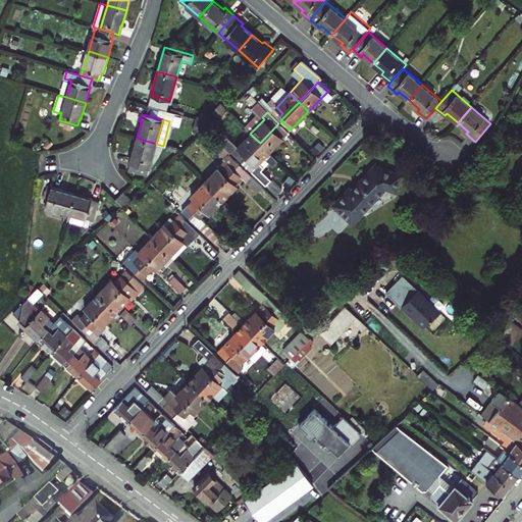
[(269,152),(288,133),(278,123),(260,143),(269,152)]
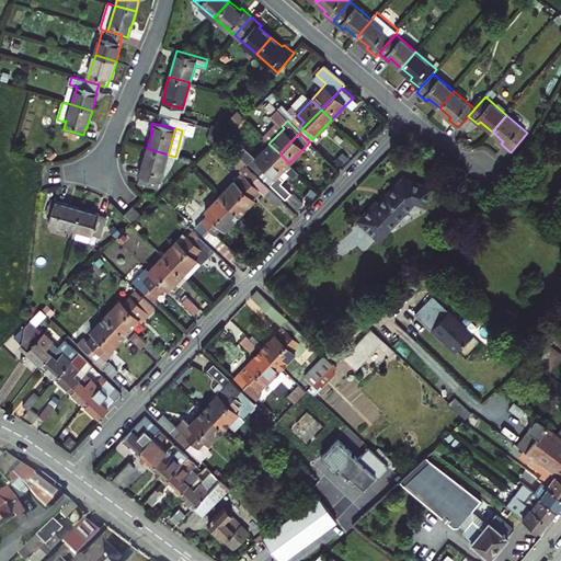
[(235,152),(247,164),(249,162),(260,173),(279,153),(268,144),(255,158),(240,144),(233,151),(235,152)]
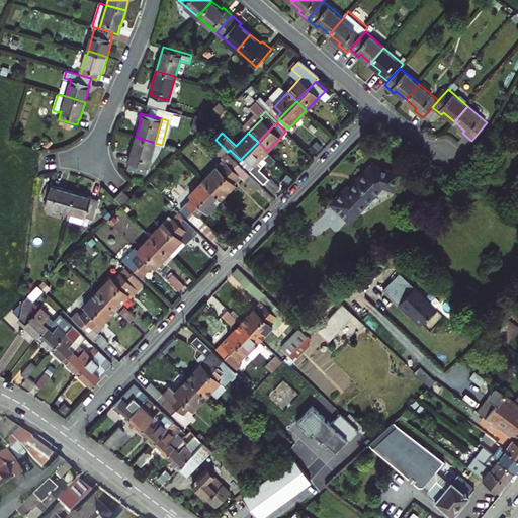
[(146,174),(155,143),(136,137),(135,137),(127,160),(130,161),(127,168),(146,174)]
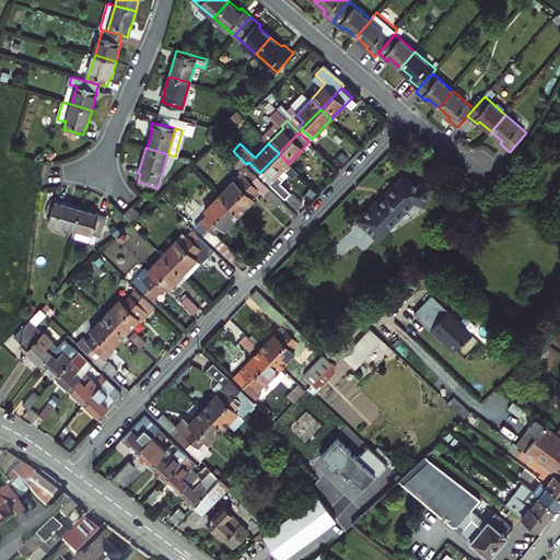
[(230,205),(257,176),(245,165),(246,164),(234,152),(230,156),(236,163),(235,164),(240,168),(238,168),(242,172),(219,195),(230,205)]
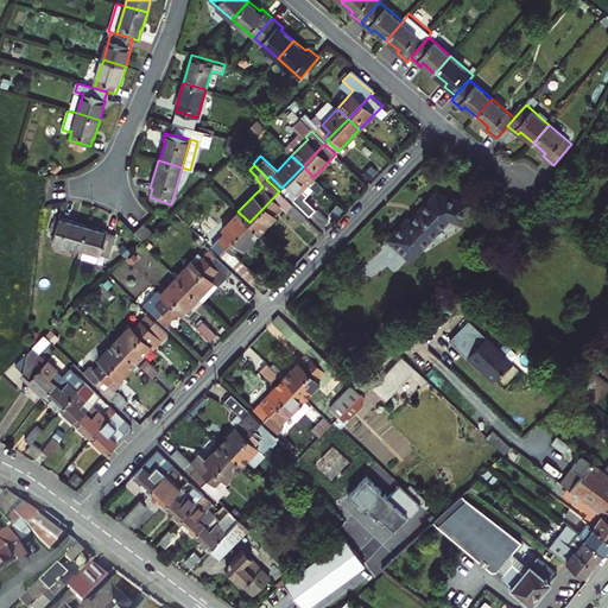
[(314,177),(303,166),(282,188),(318,223),(324,217),(298,192),(314,177)]
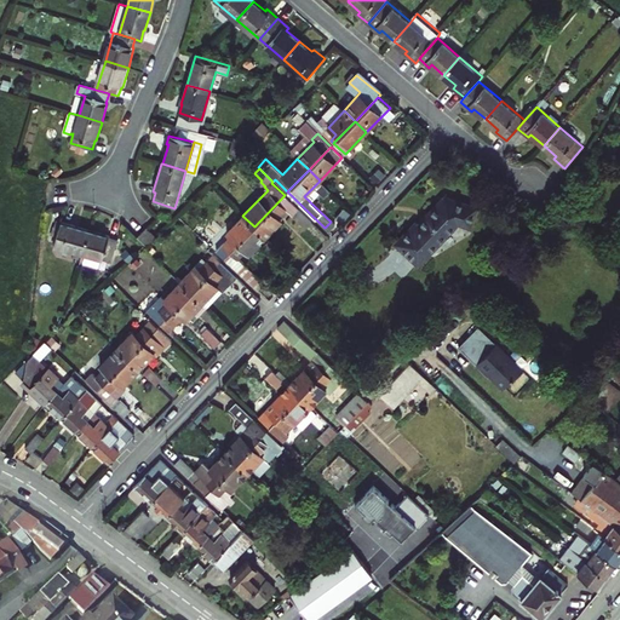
[(311,220),(285,195),(254,227),(265,237),(282,219),(279,216),(286,208),(290,212),(305,227),(311,220)]
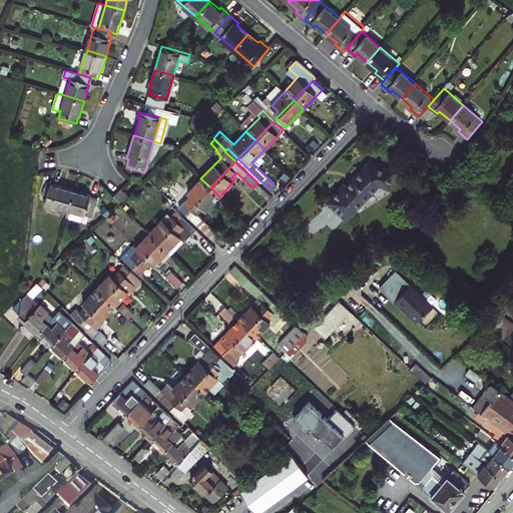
[(396,172),(370,163),(347,187),(345,185),(330,201),(348,218),(380,184),(390,188),(396,172)]
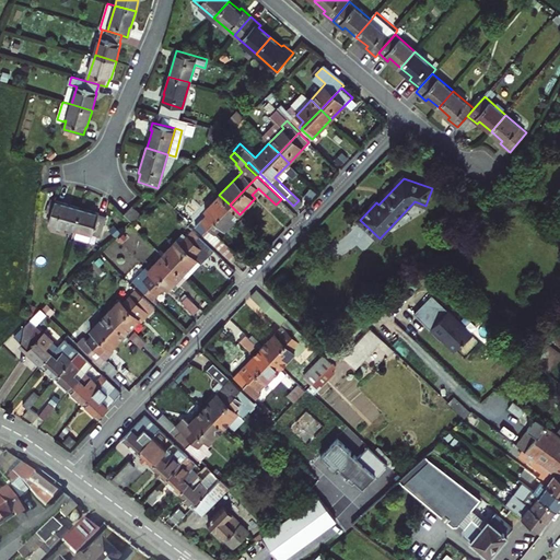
[(252,195),(255,198),(261,191),(258,188),(252,195)]
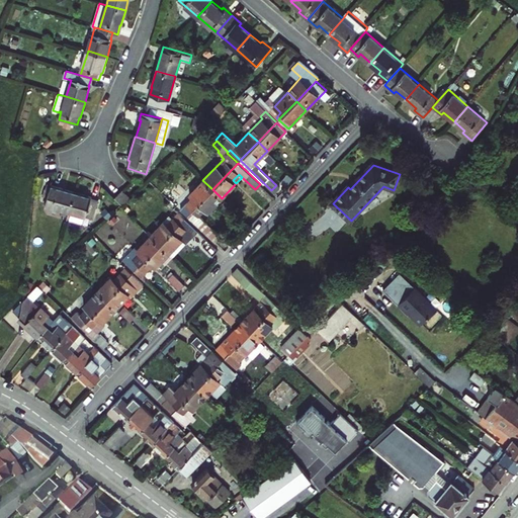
[(189,194),(192,197),(181,208),(187,216),(212,189),(202,180),(189,194)]
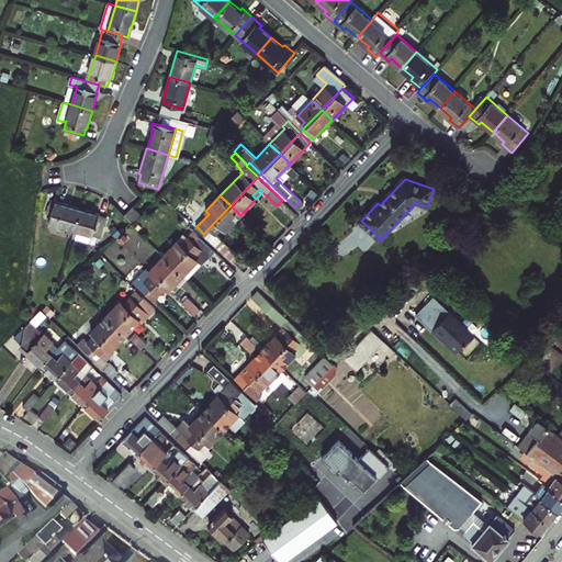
[(51,222),(75,229),(81,209),(56,201),(51,222)]
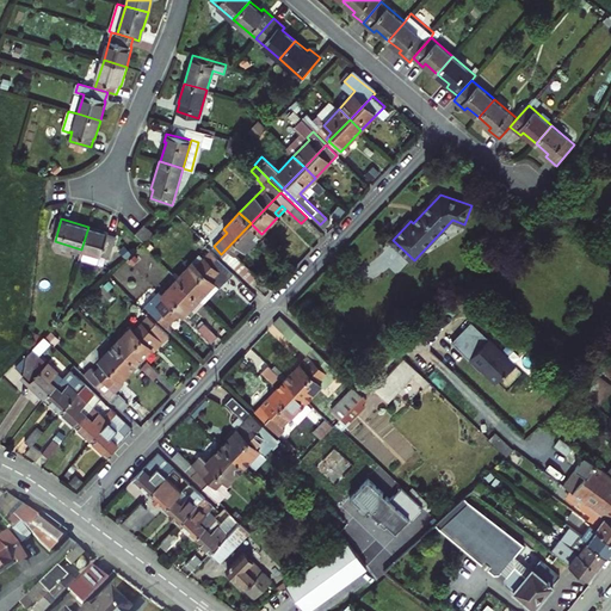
[(235,253),(241,247),(246,251),(261,234),(251,223),(221,254),(254,285),(261,279),(235,253)]
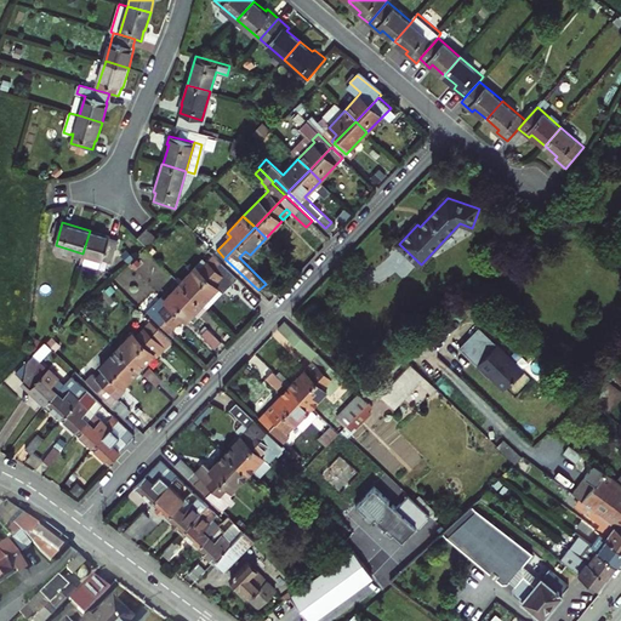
[(218,228),(205,243),(210,248),(224,233),(218,228)]
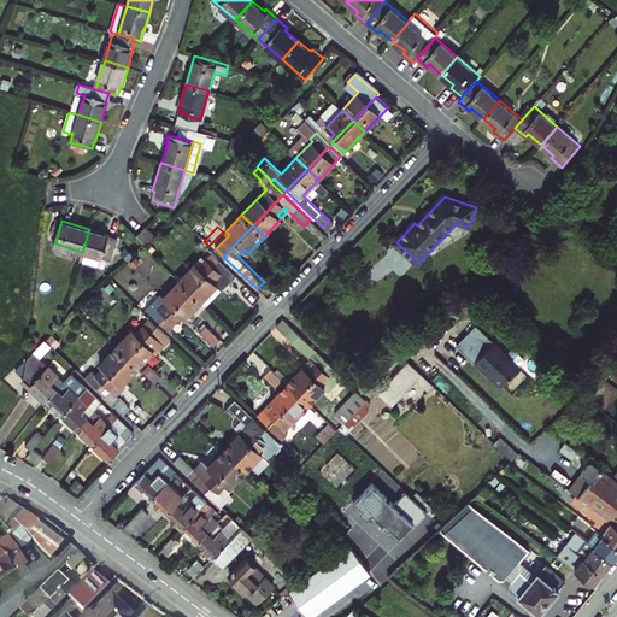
[(136,236),(146,245),(154,238),(146,228),(136,236)]
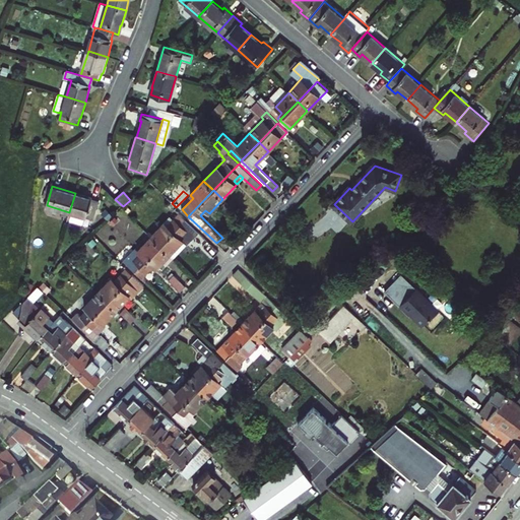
[(93,219),(100,201),(91,198),(75,193),(69,212),(93,219)]
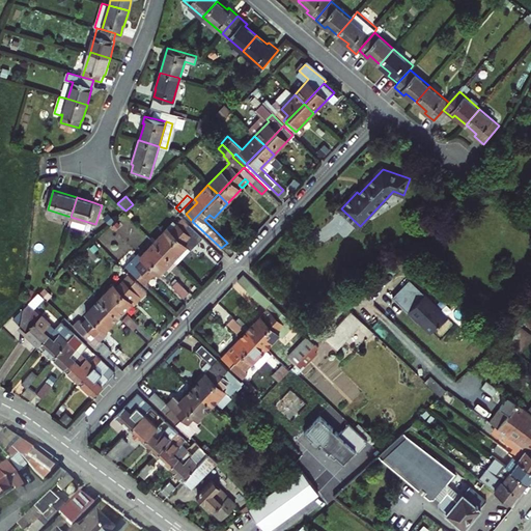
[(164,250),(190,223),(183,217),(171,229),(168,226),(154,241),(164,250)]
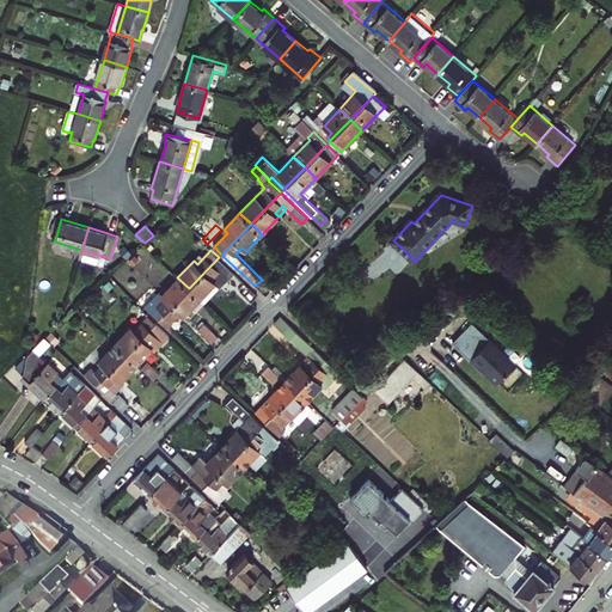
[(200,299),(216,282),(213,279),(220,270),(224,274),(230,268),(219,257),(189,288),(200,299)]
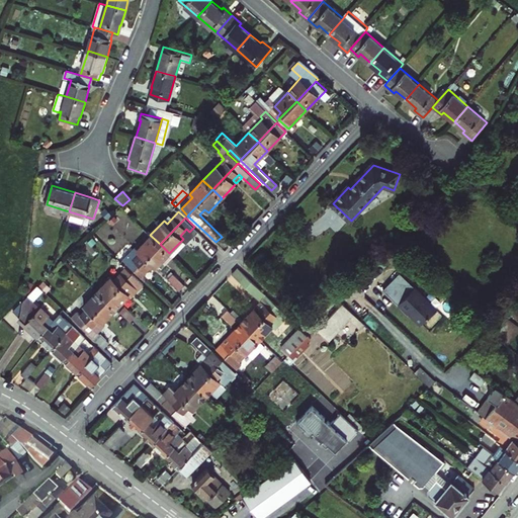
[(189,232),(186,229),(180,236),(183,239),(169,253),(173,257),(198,231),(194,227),(189,232)]
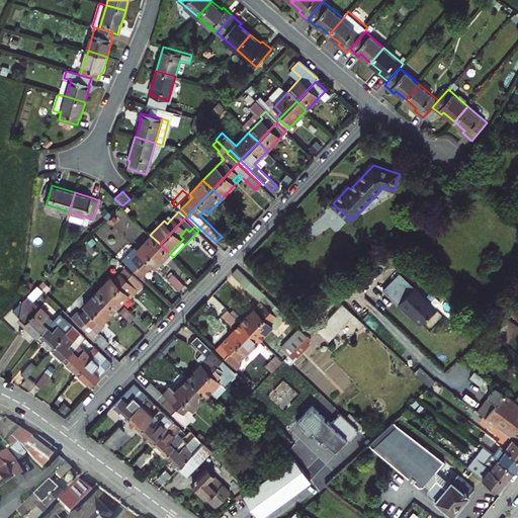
[(135,270),(160,244),(150,235),(137,250),(135,248),(123,260),(135,270)]
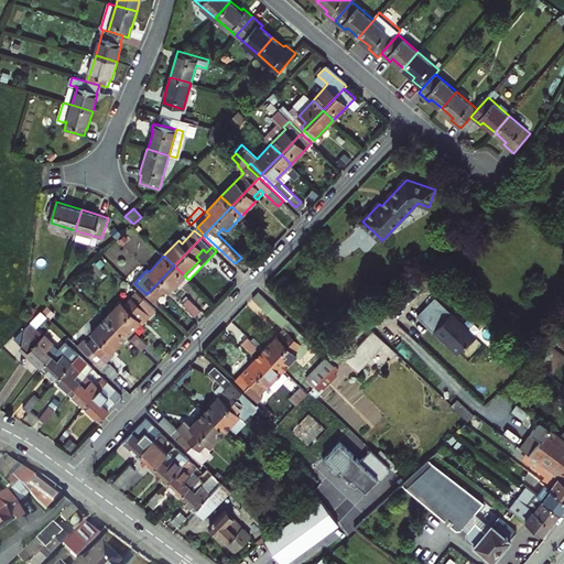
[(232,279),(238,273),(226,261),(220,267),(232,279)]
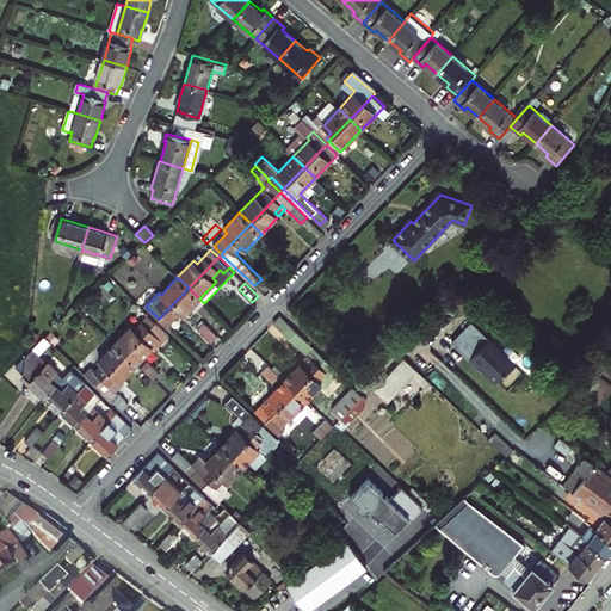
[(179,312),(183,315),(199,298),(189,288),(159,319),(161,322),(167,315),(172,320),(179,312)]
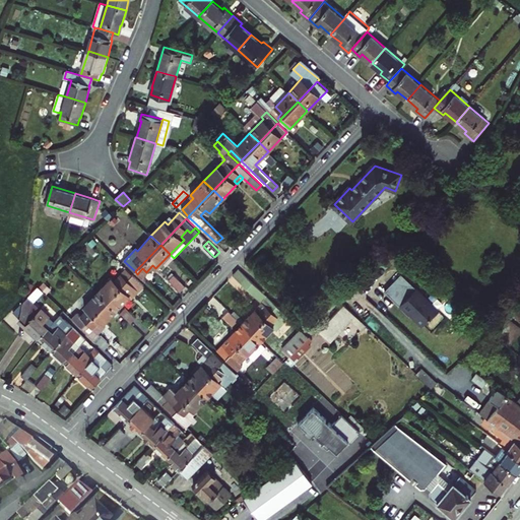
[(234,275),(238,279),(243,273),(240,269),(234,275)]
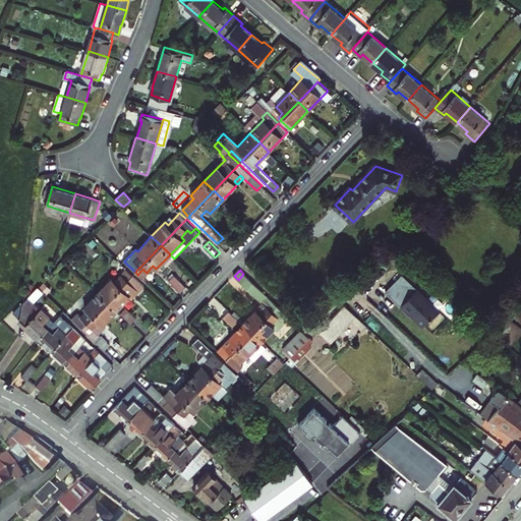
[(112,278),(99,292),(108,301),(132,275),(130,273),(125,277),(121,274),(115,281),(112,278)]
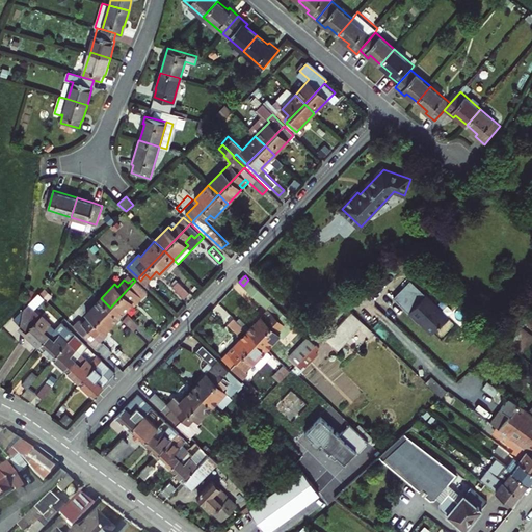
[(258,341),(284,313),(248,280),(243,286),(268,310),(247,331),(258,341)]
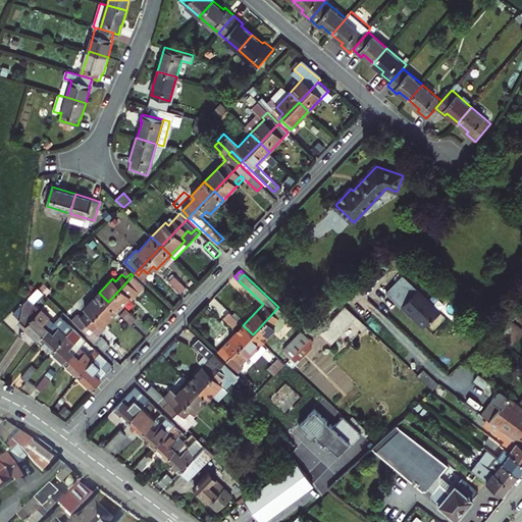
[(423,327),(440,310),(404,274),(385,293),(410,315),(411,316),(412,315),(416,318),(416,320),(423,327)]
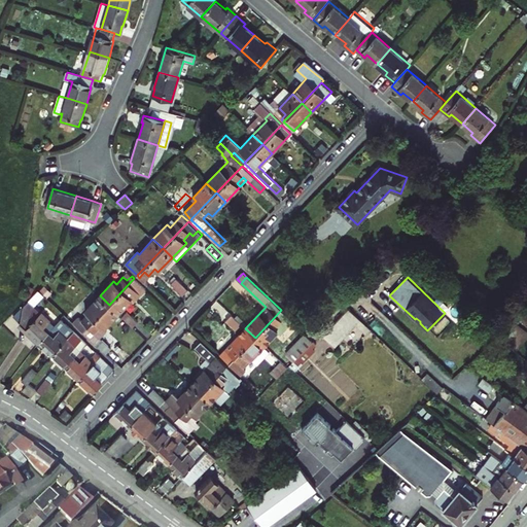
[(145,289),(134,278),(109,305),(118,314),(133,299),(134,301),(145,289)]
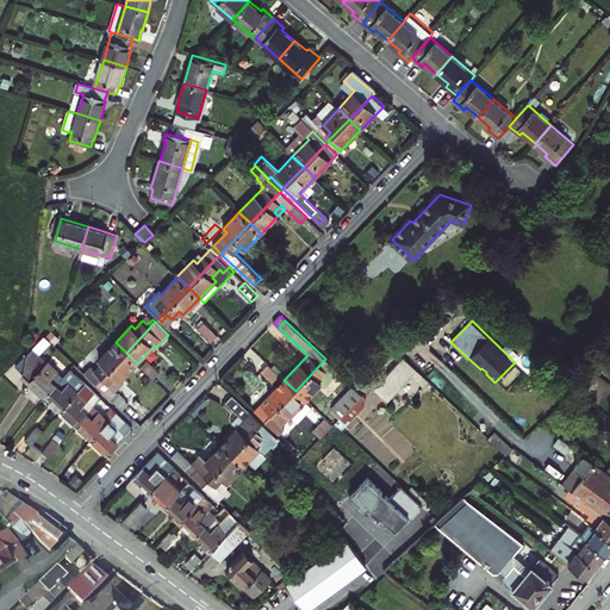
[(204,323),(198,329),(211,341),(217,335),(204,323)]
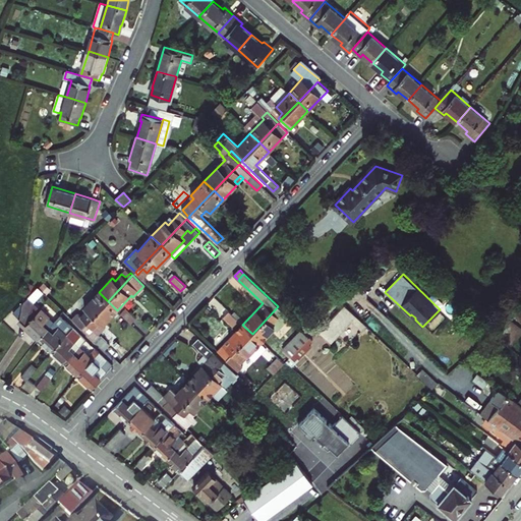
[(37,288),(50,299),(52,297),(39,286),(37,288)]
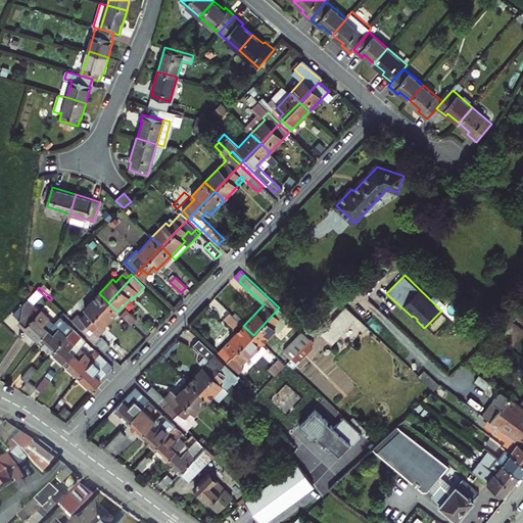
[(41,311),(50,300),(37,289),(28,298),(41,311)]
